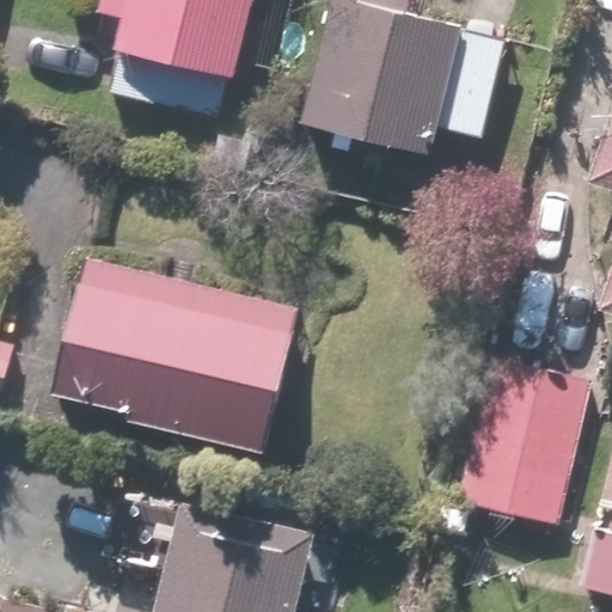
[(215,120),(245,0),(97,0),(95,13),(117,19),(99,91),(215,120)]
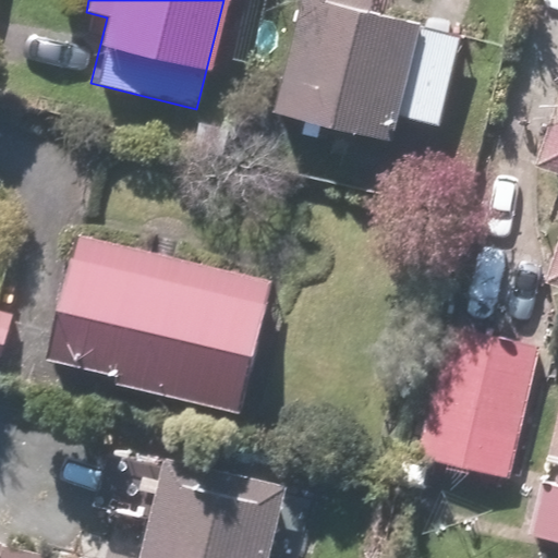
[(310,0),(278,110),(391,145),(400,117),(436,126),(461,40),(370,13),(373,0),(310,0)]
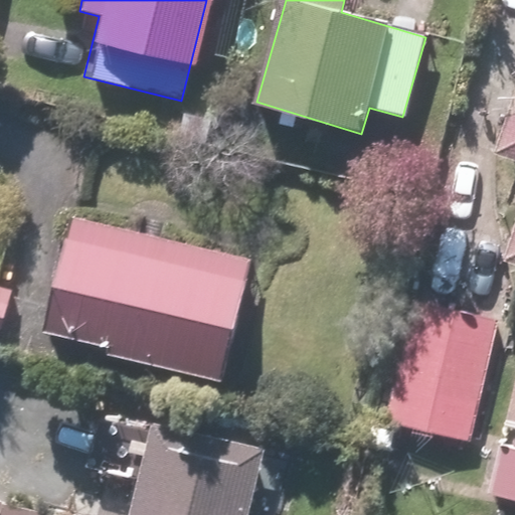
[(514,100),(497,153),(514,159),(514,214),(498,266),(514,271),(514,100)]
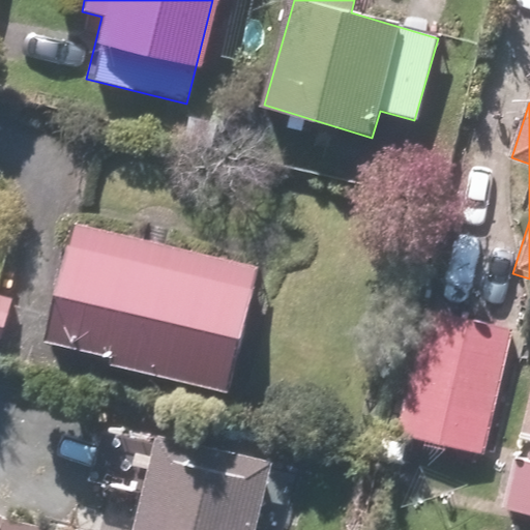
[(256,266),(76,223),(46,346),(225,389),(256,266)]
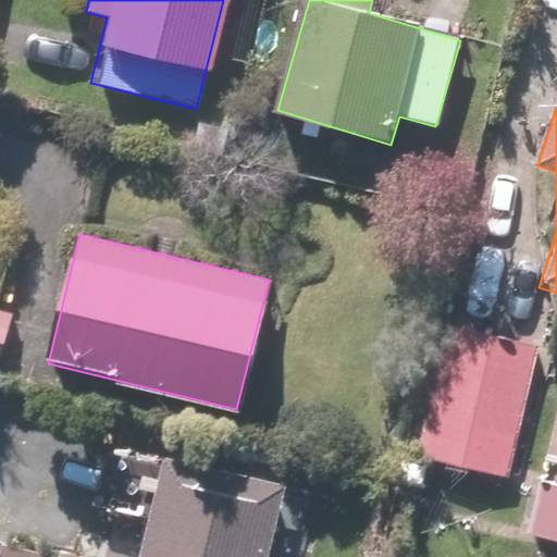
[(509,477),(537,348),(443,327),(415,456),(509,477)]
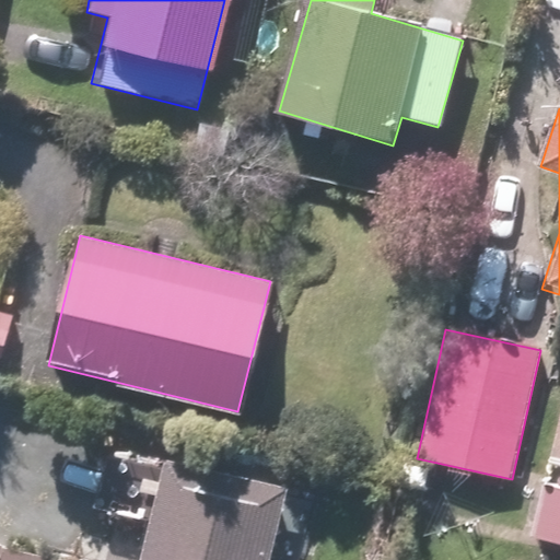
[(559,544),(559,394),(558,394),(525,537),(559,544)]
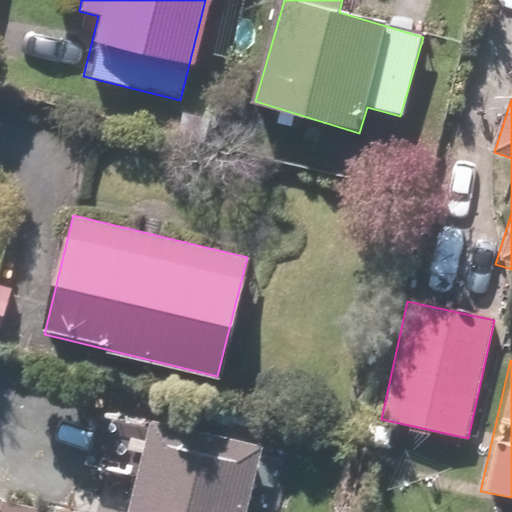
[(48,511),(0,501),(0,511),(241,511),(257,443),(149,419),(127,511),(48,511)]
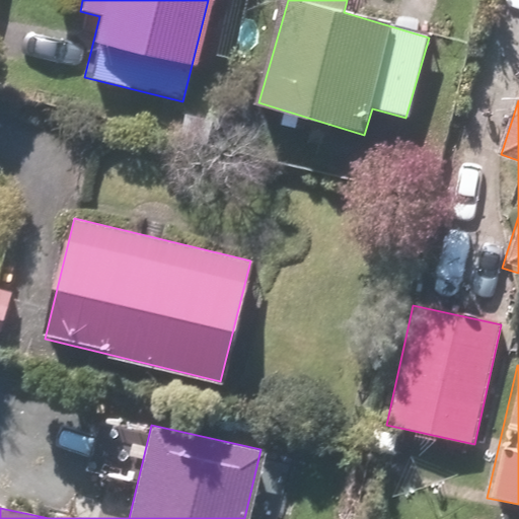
All buildings are outlined.
